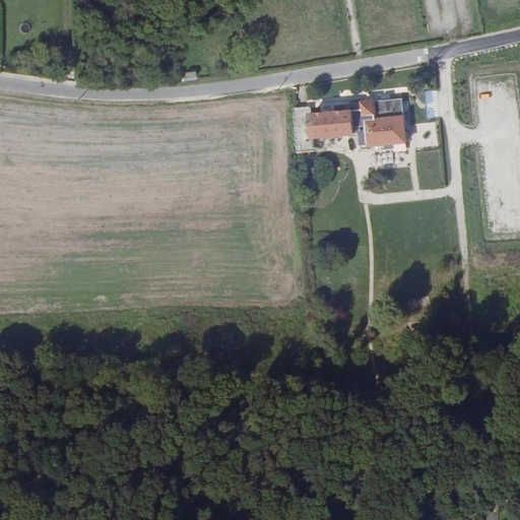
[(439,119),(438,89),(427,90),(427,119),(439,119)]
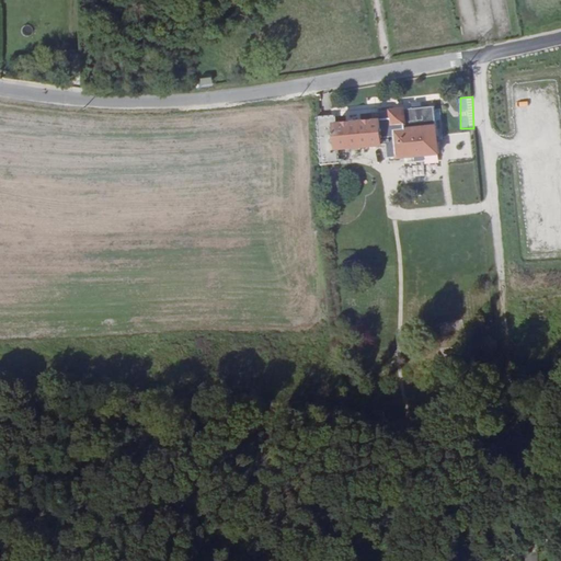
[(332,117),(317,118),(321,165),(336,164),(335,150),(357,148),(373,146),(388,145),(389,149),(396,149),(397,158),(437,155),(433,107),(370,113),(371,117),(371,122),(363,122),(333,125),(332,117)]
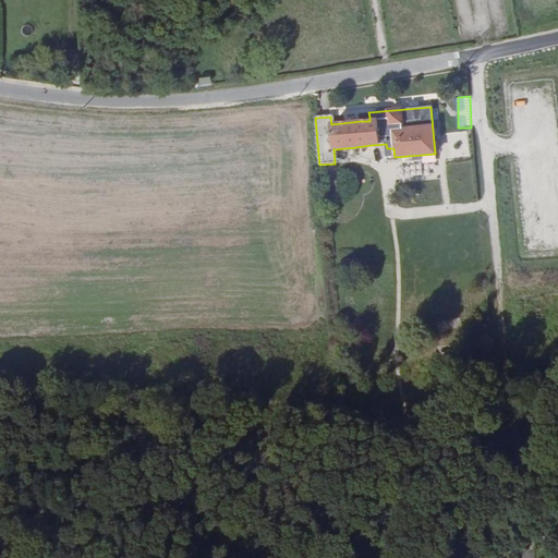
[(370,422),(370,434),(383,435),(383,423),(370,422)]
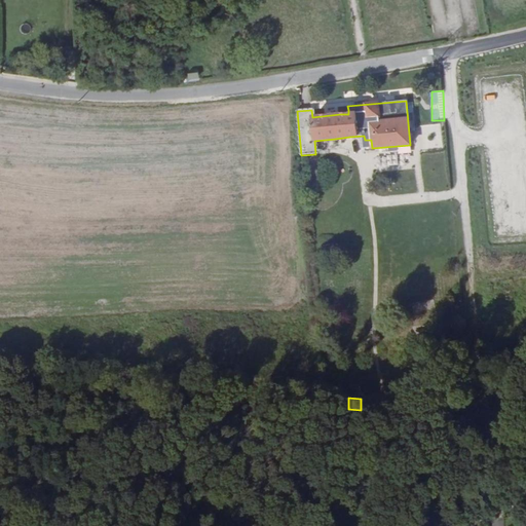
[(371,410),(371,399),(361,399),(361,410),(371,410)]
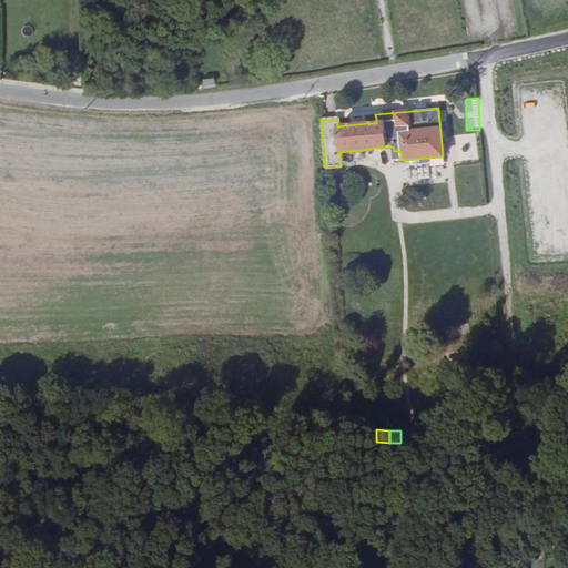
[(401,443),(413,444),(414,432),(401,430),(401,443)]
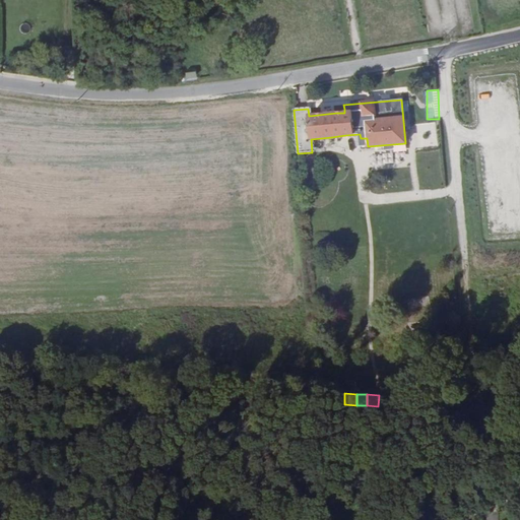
All buildings are outlined.
